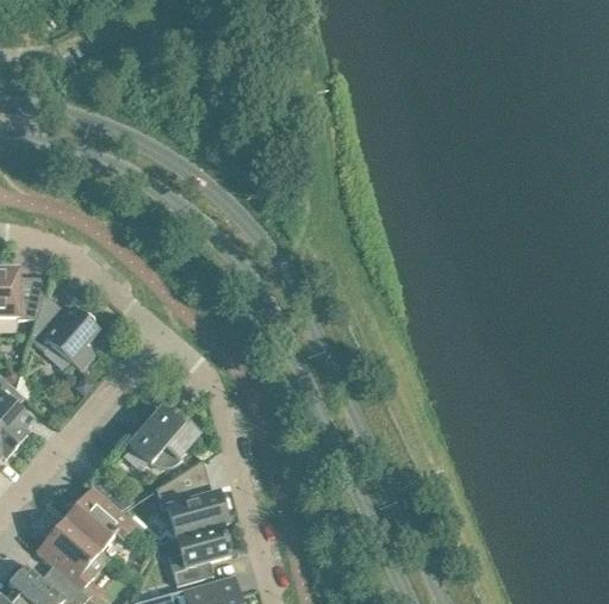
[(0,315),(18,315),(18,317),(37,317),(44,291),(48,281),(47,281),(44,287),(38,281),(19,281),(19,267),(7,267),(4,263),(0,262),(0,315)]
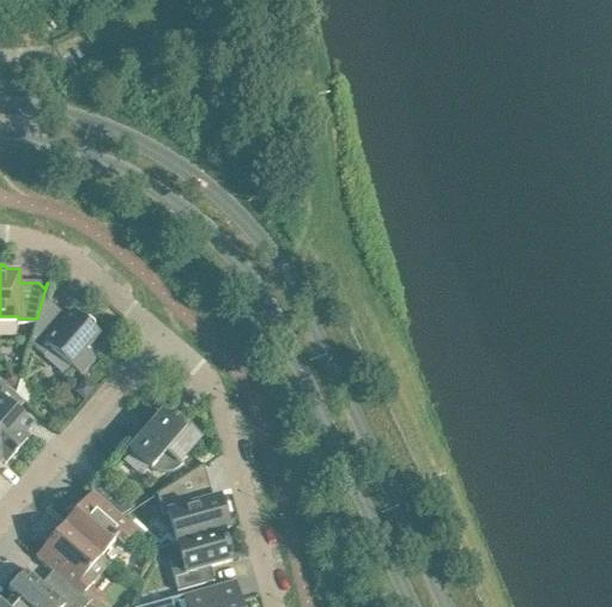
[(84,315),(82,313),(73,305),(67,313),(44,292),(37,319),(31,339),(46,351),(52,344),(82,370),(96,353),(86,346),(101,329),(94,323),(96,321),(95,317),(90,313),(86,313),(84,315)]
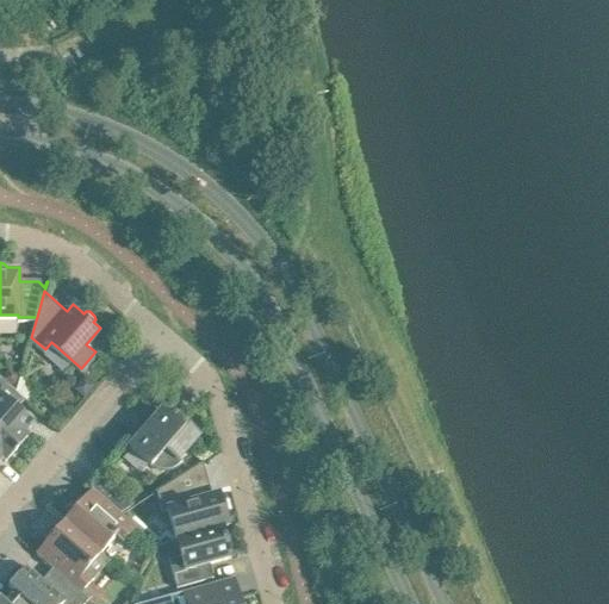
[(0,430),(17,444),(28,433),(24,429),(32,421),(12,403),(20,393),(24,397),(25,396),(0,373),(0,430)]
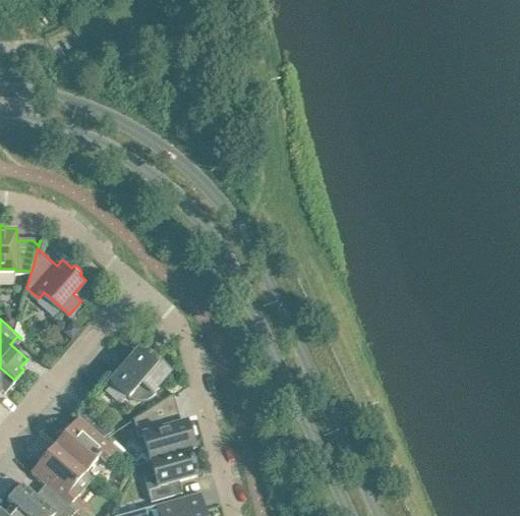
[(129,395),(130,394),(135,397),(140,398),(147,397),(152,395),(156,392),(153,389),(170,367),(159,358),(156,362),(138,347),(111,379),(129,395)]
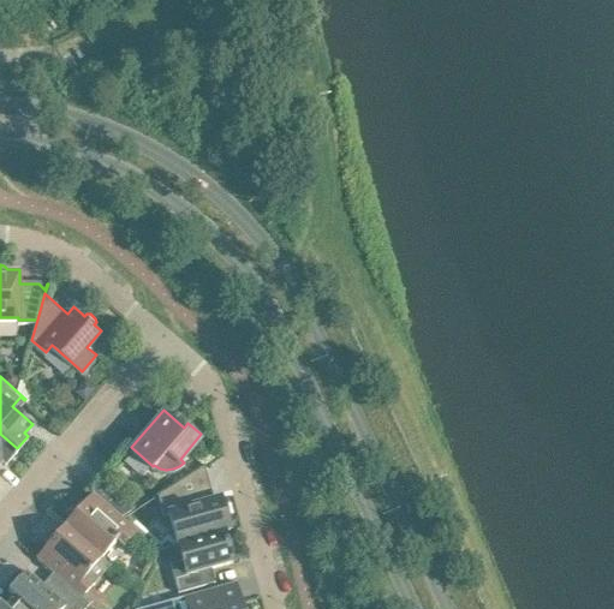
[(0,460),(3,458),(6,461),(17,448),(0,434),(0,460)]
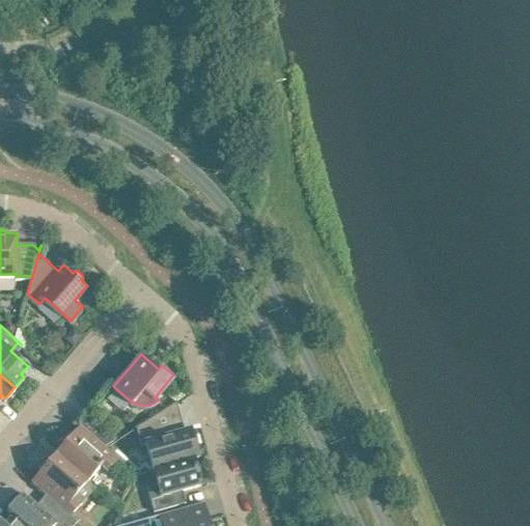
[(177,399),(137,425),(141,441),(146,440),(154,466),(198,453),(191,426),(185,428),(177,399)]
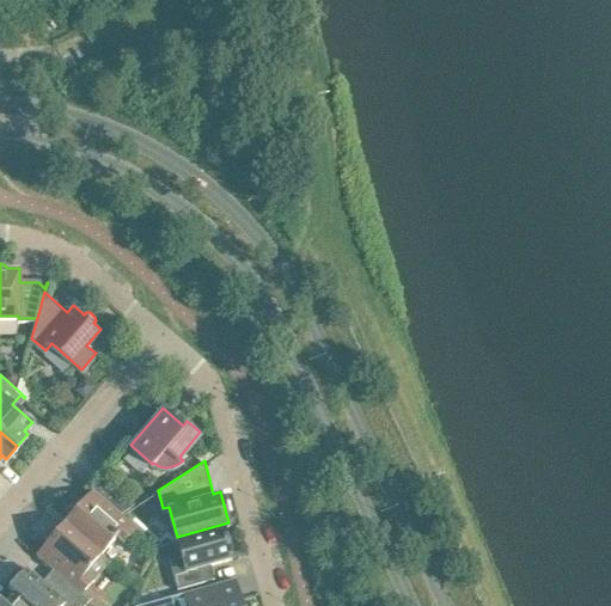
[(93,487),(93,488),(66,519),(102,551),(117,533),(124,539),(138,525),(93,487)]
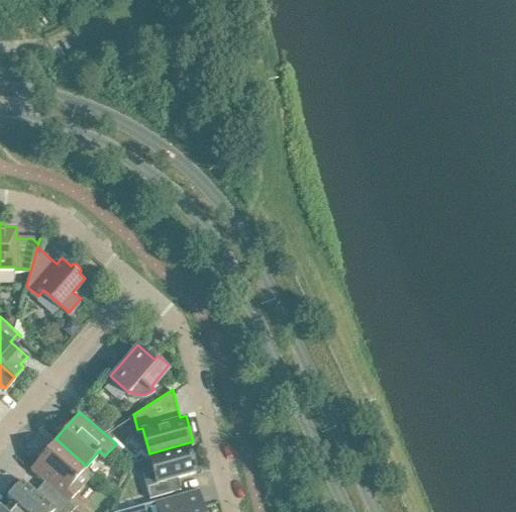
[(93,472),(86,466),(56,438),(31,467),(45,478),(69,499),(93,472)]
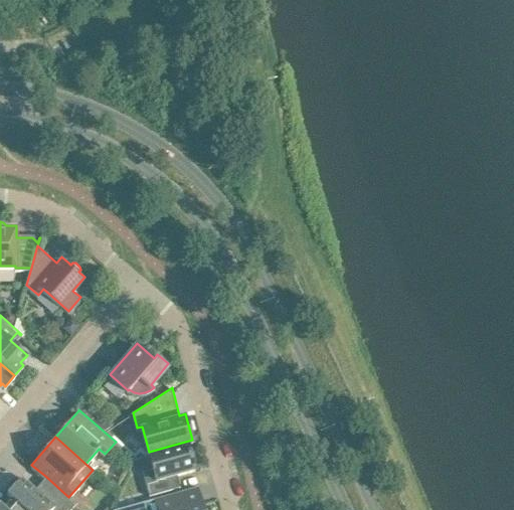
[(193,441),(192,440),(149,452),(153,466),(143,469),(150,493),(173,486),(170,475),(195,468),(188,442),(193,441)]
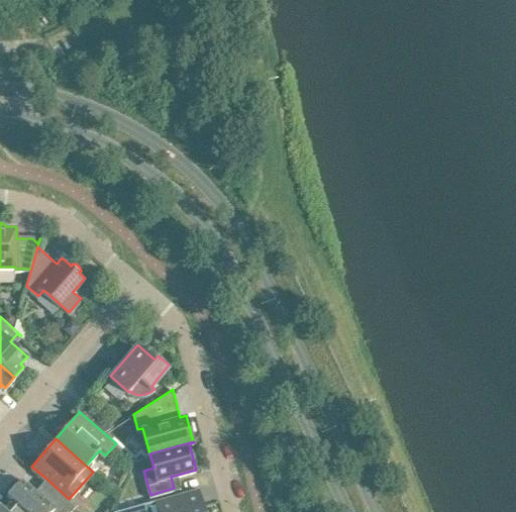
[(69,511),(76,505),(69,499),(45,478),(36,488),(23,477),(18,482),(13,481),(8,487),(10,491),(7,494),(11,498),(12,497),(28,511),(50,511),(52,511),(53,511),(69,511)]
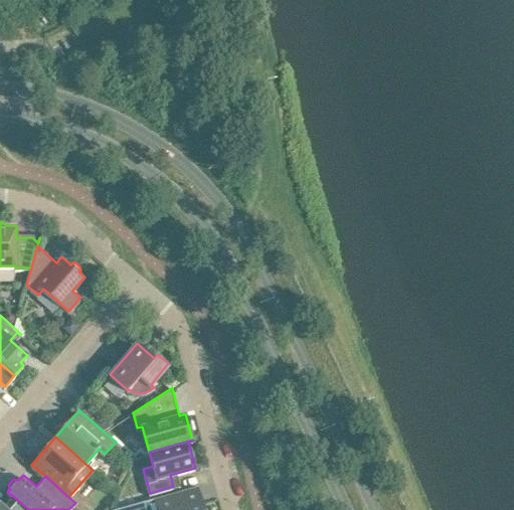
[(204,509),(202,500),(197,484),(114,508),(113,509),(204,509)]
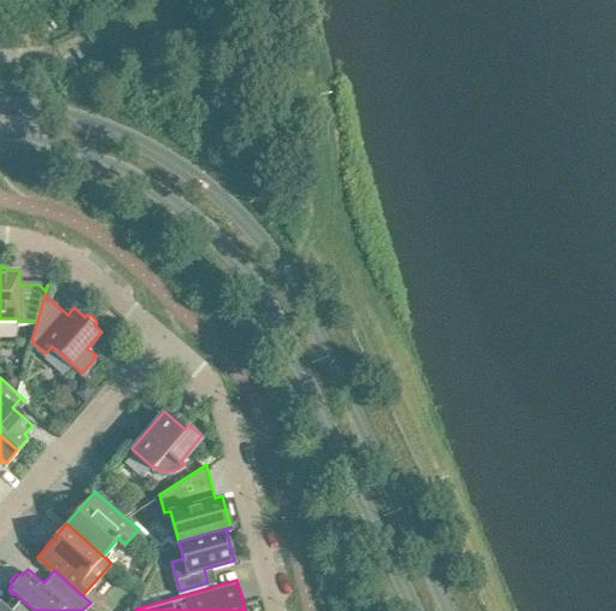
[(34,610),(15,593),(13,594),(4,605),(0,601),(0,610),(34,610)]
